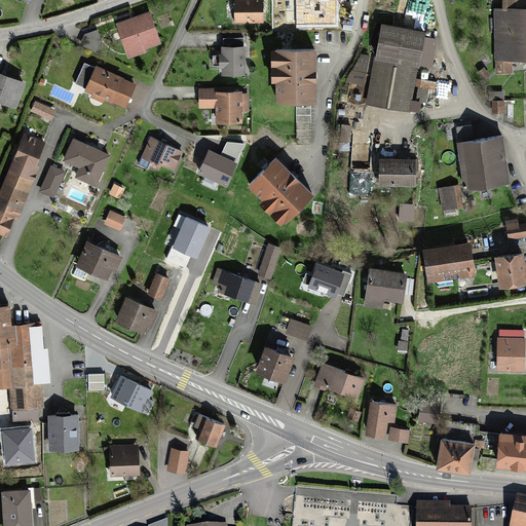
[(525,0),(504,0),(505,9),(495,9),(496,58),(525,57),(525,0)]
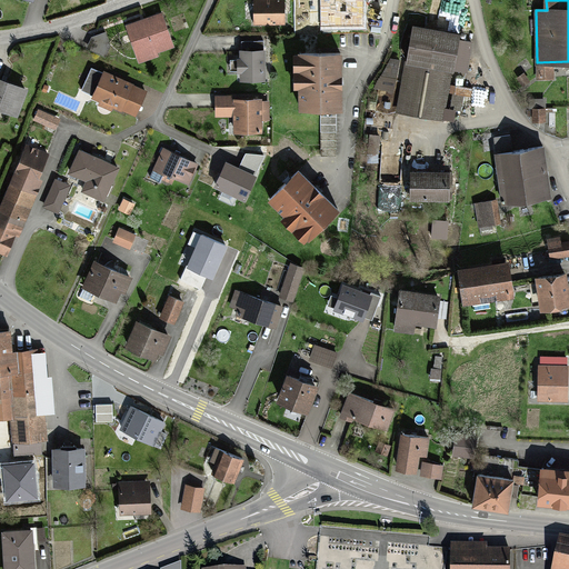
[(255,6),(255,23),(277,23),(277,6),(255,6)]
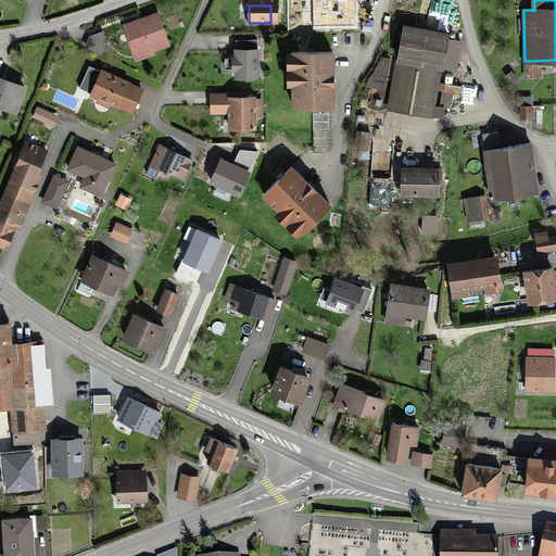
[(144,55),(172,46),(162,16),(134,26),(144,55)]
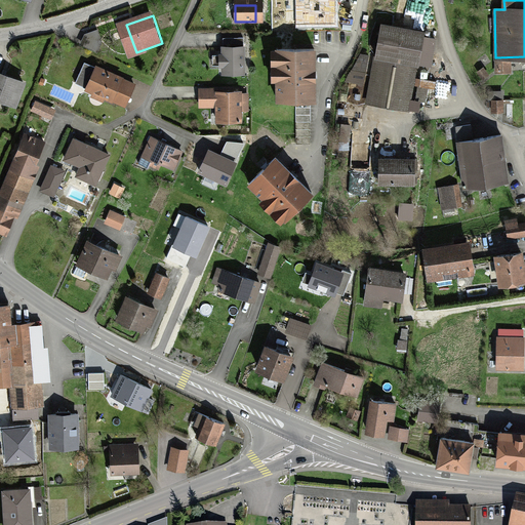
[(382,22),(365,103),(405,111),(422,31),(382,22)]
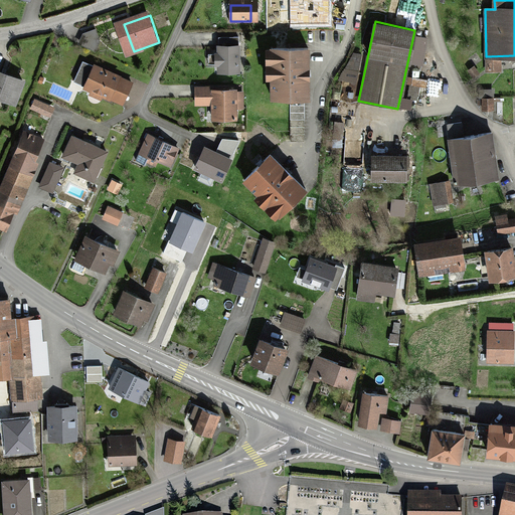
[(242,69),(242,43),(218,43),(218,69),(242,69)]
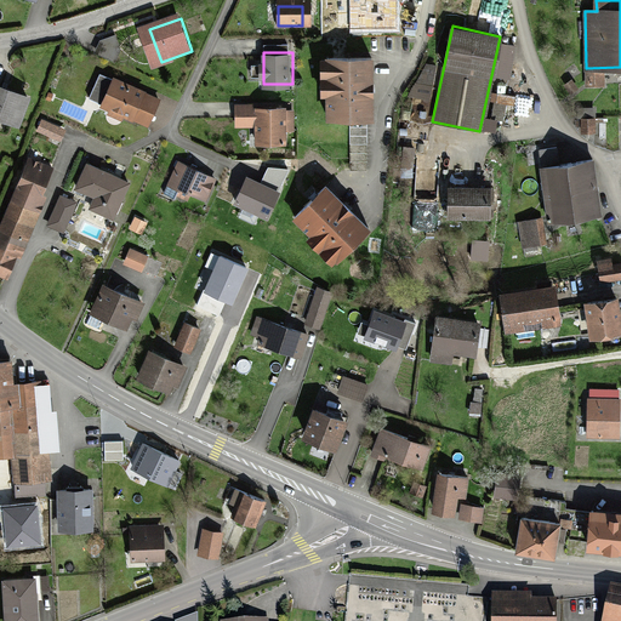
[(370,114),(370,62),(325,63),(326,115),(370,114)]
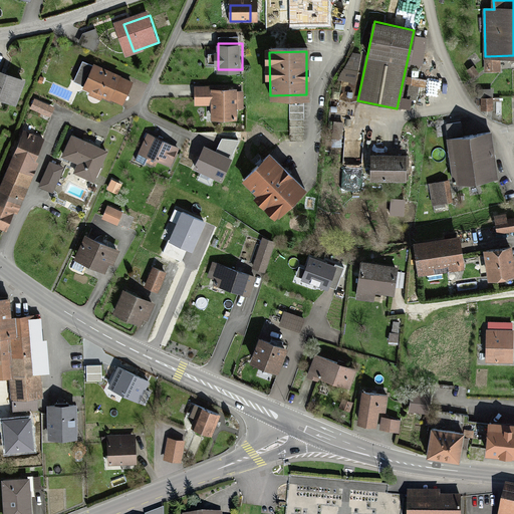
[(22,80),(0,71),(0,98),(13,104),(22,80)]
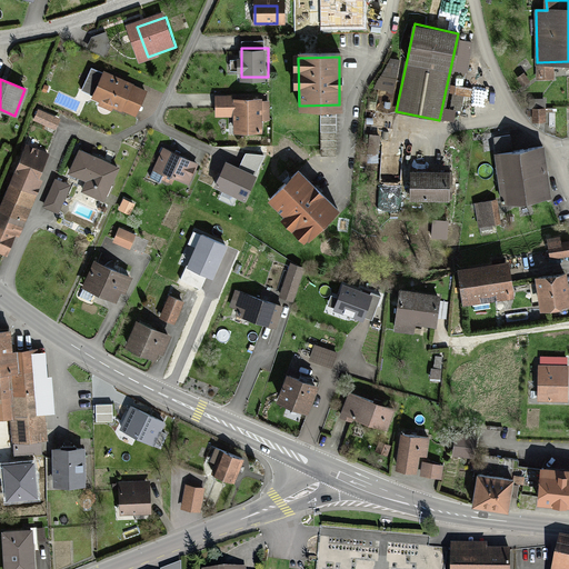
[(137,100),(95,82),(86,102),(127,120),(137,100)]
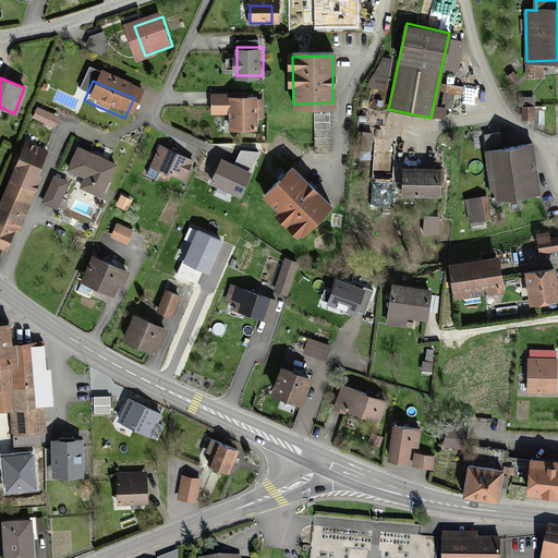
[(257,97),(218,96),(217,126),(256,129),(257,97)]
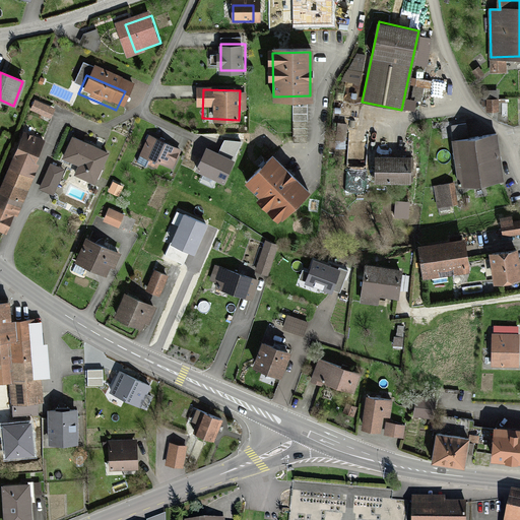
[(495,131),(456,140),(465,184),(505,176),(495,131)]
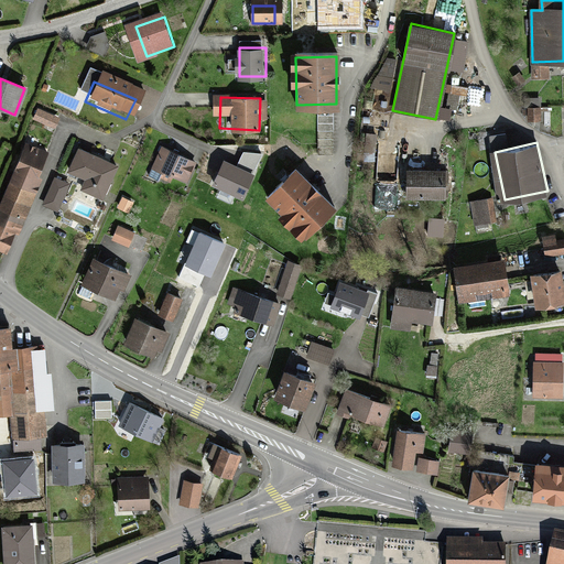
[(195,156),(164,145),(156,164),(188,176),(195,156)]
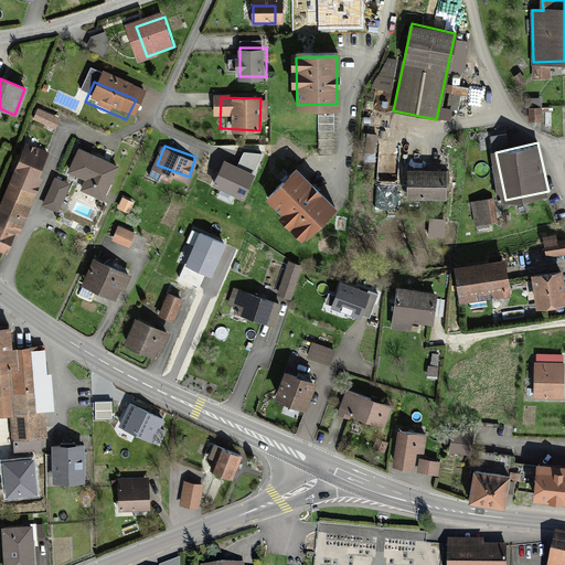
[(117,166),(77,148),(67,171),(87,179),(83,188),(104,196),(117,166)]
